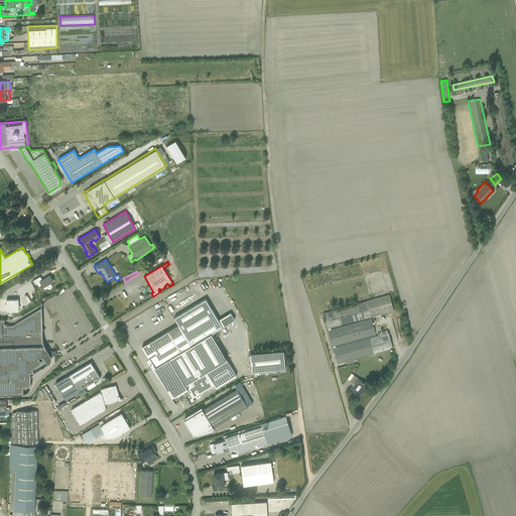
[(40,276),(33,280),(35,284),(39,281),(42,287),(45,285),(47,288),(47,289),(48,289),(49,289),(50,289),(50,288),(51,288),(51,287),(49,283),(52,281),(49,275),(42,280),(40,276)]
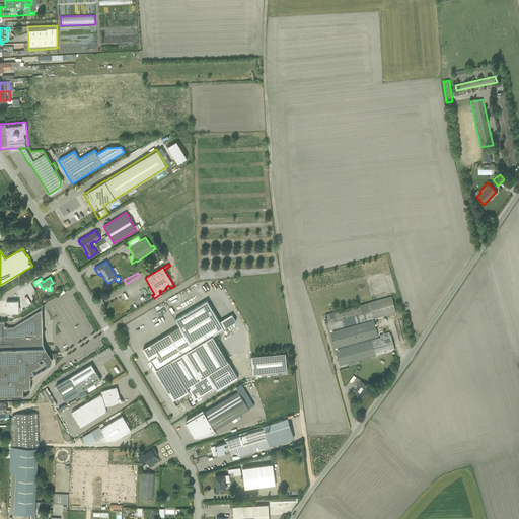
[(325,315),(329,330),(331,330),(395,312),(391,296),(325,315)]
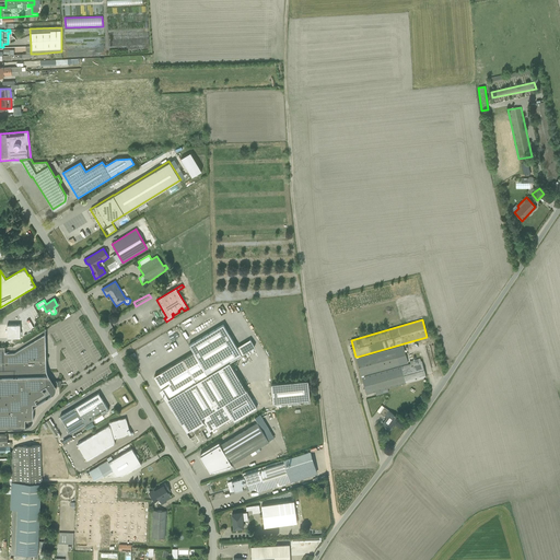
[(154,376),(167,398),(187,431),(190,435),(189,436),(191,440),(193,440),(196,444),(200,442),(211,435),(209,431),(231,418),(234,422),(257,408),(246,391),(229,362),(255,347),(251,339),(236,347),(223,324),(189,345),(194,352),(154,376)]
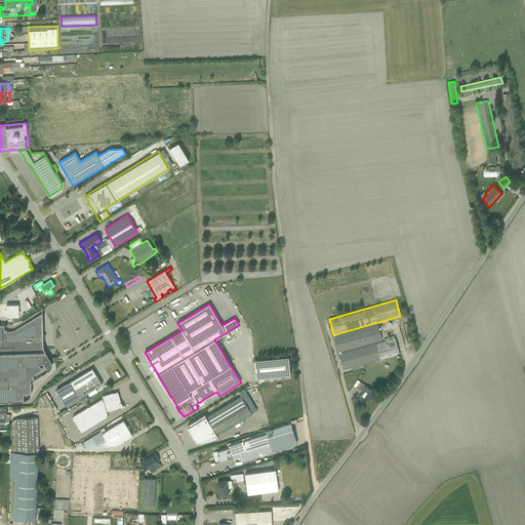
[(18,305),(6,305),(7,317),(18,317),(18,305)]
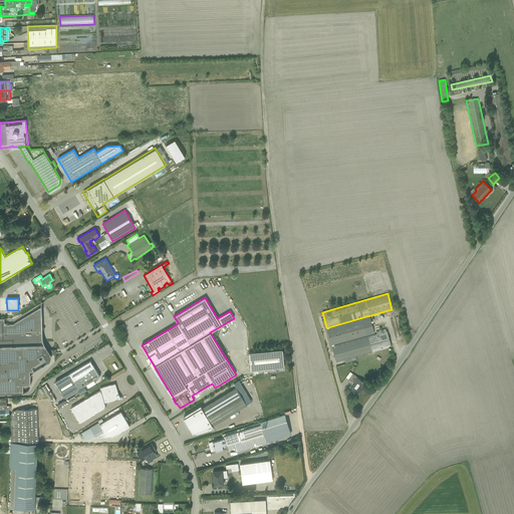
[(0,393),(11,393),(12,394),(19,394),(19,393),(23,393),(25,392),(26,391),(28,390),(29,389),(30,387),(30,384),(31,382),(30,380),(30,378),(30,376),(31,374),(32,373),(33,371),(44,364),(46,364),(48,363),(49,361),(50,360),(51,358),(51,356),(51,355),(51,354),(50,353),(50,352),(49,352),(49,351),(48,350),(47,349),(46,348),(45,346),(45,345),(44,343),(43,342),(42,336),(42,330),(41,307),(13,324),(4,324),(4,318),(0,318),(0,393)]
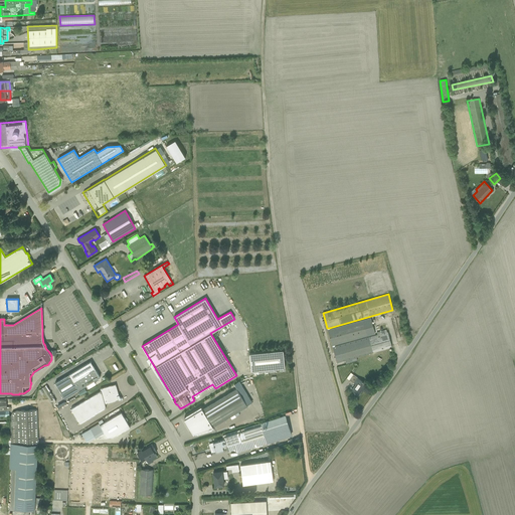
[(335,346),(334,345),(375,334),(370,318),(330,329),(329,328),(327,328),(337,362),(345,360),(356,357),(391,347),(386,329),(376,332),(377,334),(335,346)]
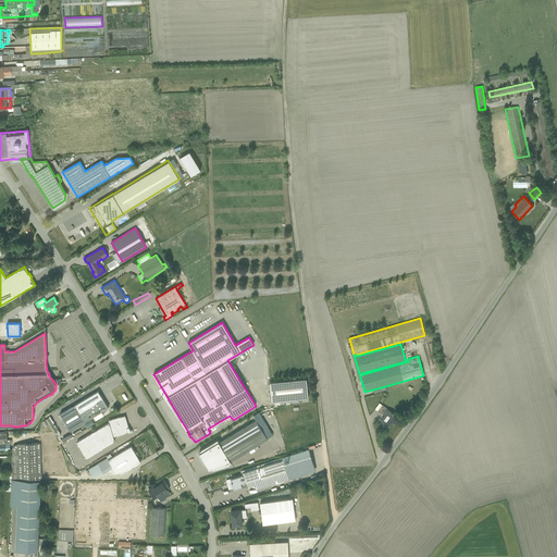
[(270,383),(271,401),(308,398),(306,379),(270,383)]
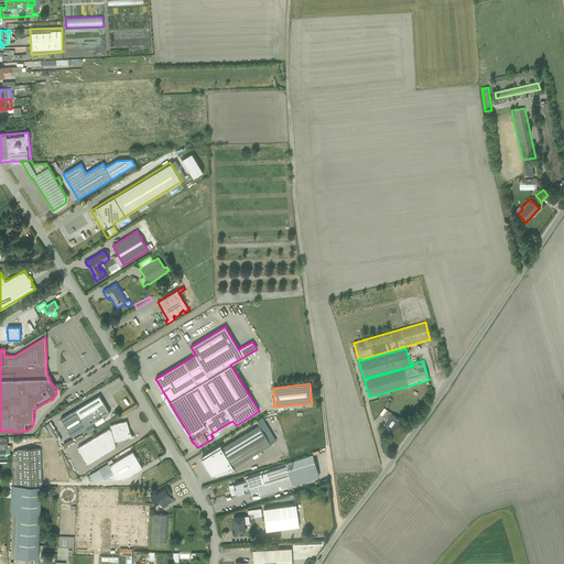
[(99,396),(61,419),(71,436),(109,413),(99,396)]
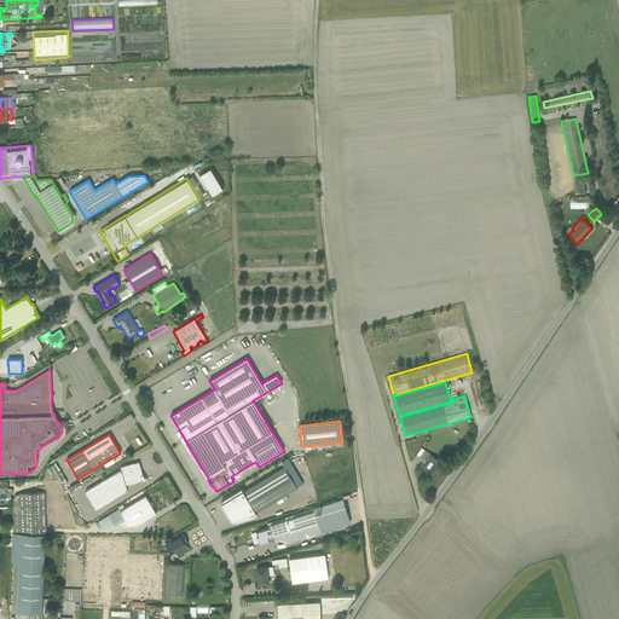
[(441,463),(424,451),(420,457),(427,463),(422,469),(426,472),(427,473),(431,475),(434,469),(435,470),(441,463)]
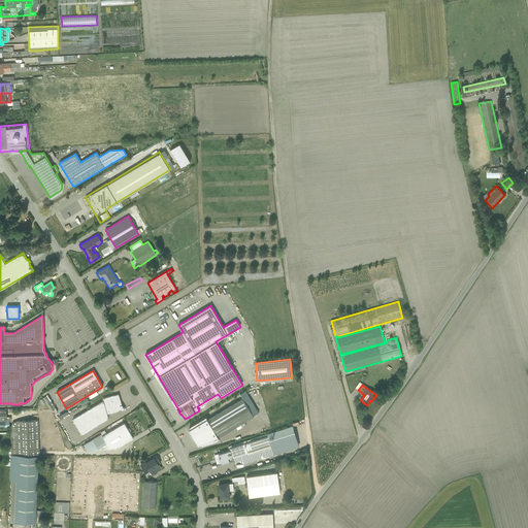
[(220,439),(219,437),(235,427),(237,430),(245,425),(244,422),(254,417),(253,416),(259,413),(244,391),(239,394),(242,398),(207,420),(206,417),(189,427),(200,446),(220,439)]
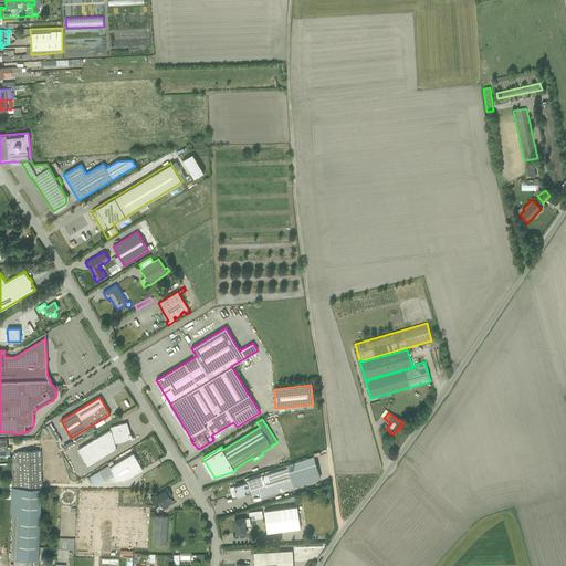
[(111,429),(77,449),(87,465),(116,449),(115,444),(130,440),(133,439),(130,433),(127,422),(109,427),(111,429)]
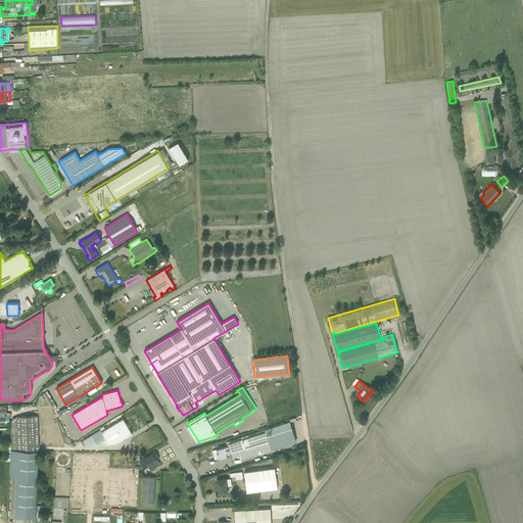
[(10,423),(11,450),(39,452),(38,416),(16,417),(12,419),(10,423)]
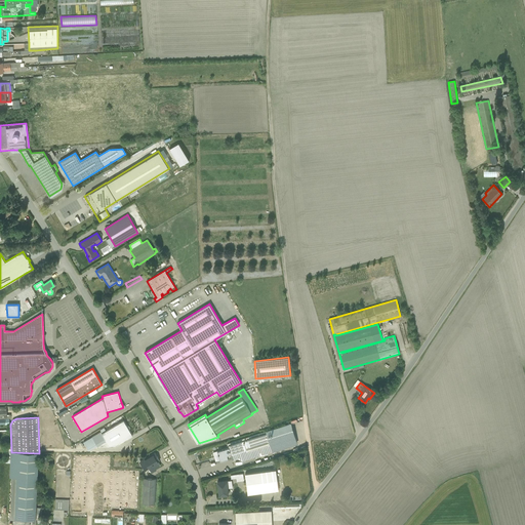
[(132,436),(123,420),(102,434),(98,430),(90,434),(92,437),(83,442),(88,450),(97,446),(115,446),(132,436)]
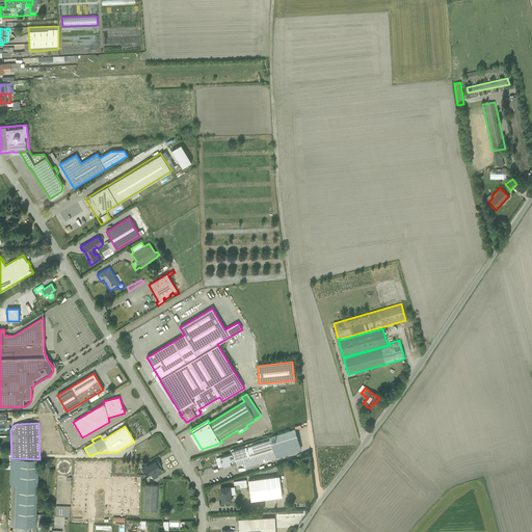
[(294,429),(231,450),(232,454),(220,457),(222,468),(235,463),(236,466),(241,464),(246,467),(301,450),(294,429)]
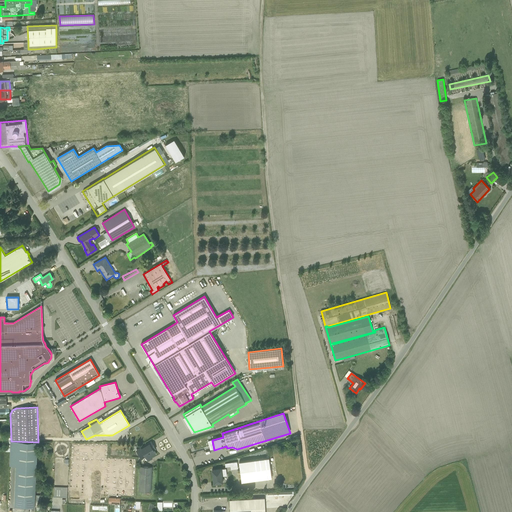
[(35,495),(38,442),(11,441),(9,466),(16,466),(14,506),(34,507),(35,504),(35,495)]
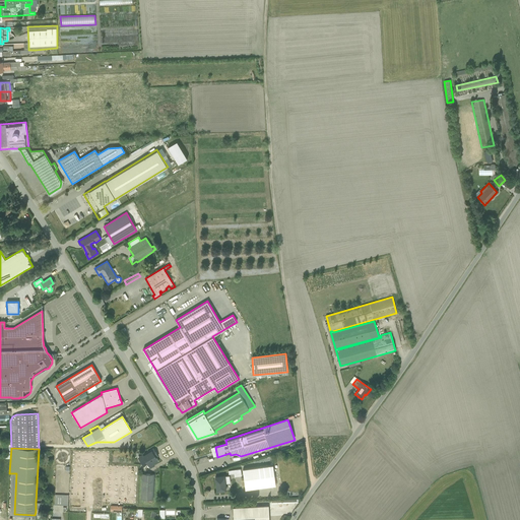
[(153,449),(138,458),(143,467),(147,464),(150,468),(155,465),(154,464),(158,462),(155,457),(157,456),(153,449)]
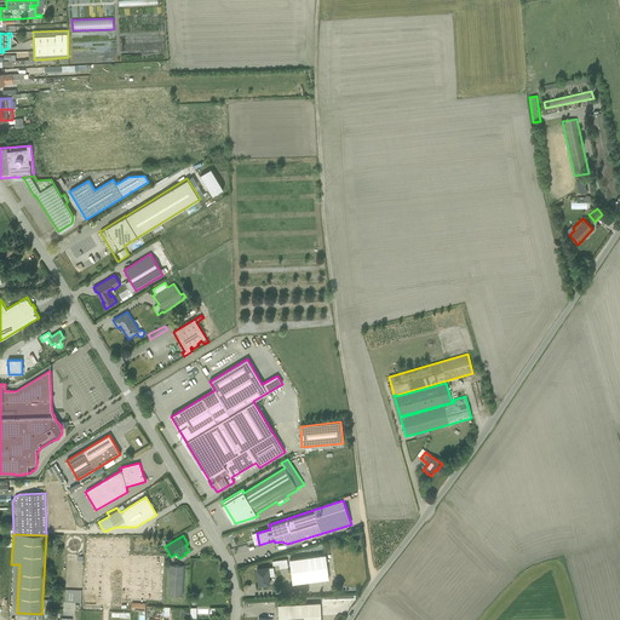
[(290,560),(293,584),(328,579),(326,555),(290,560)]
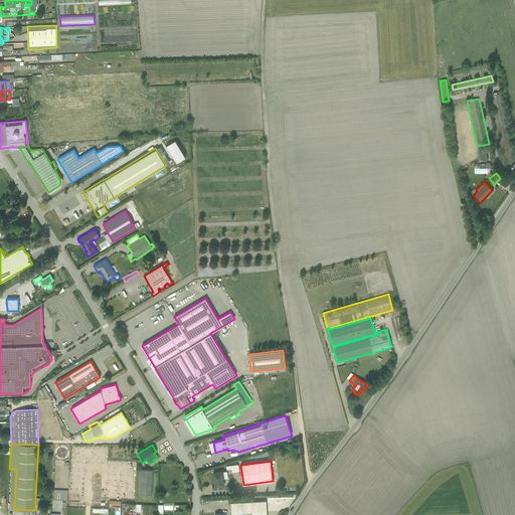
[(153,470),(140,469),(139,495),(152,495),(153,470)]
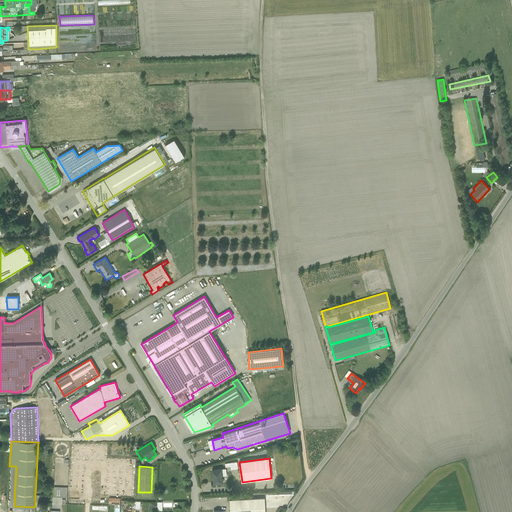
[(213,484),(222,483),(222,476),(226,476),(226,468),(212,470),(213,484)]
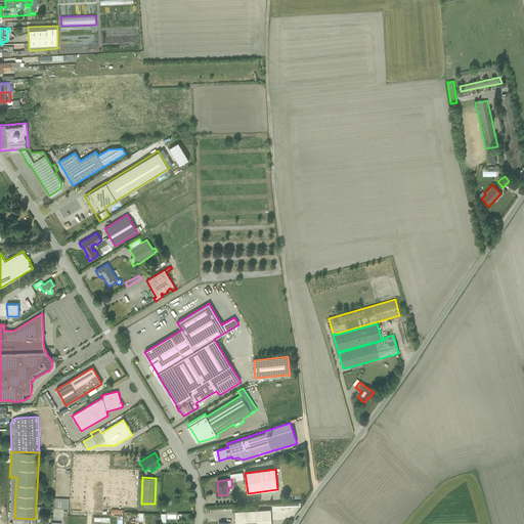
[(54,509),(69,510),(69,498),(55,498),(54,509)]
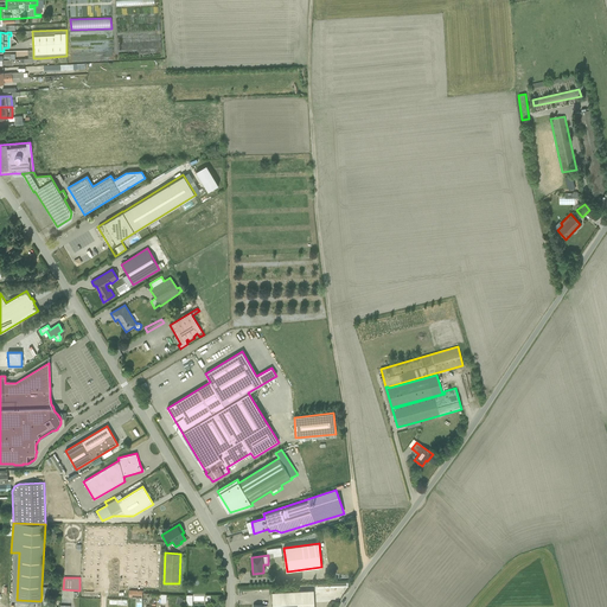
[(272,606),(314,606),(313,590),(272,593),(272,606)]
